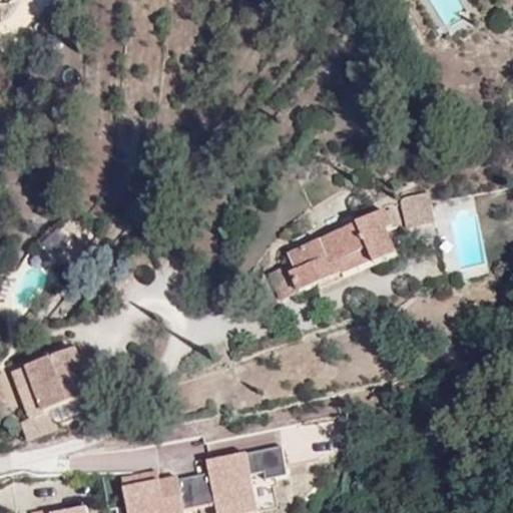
[(512,0),(500,0),(512,22),(512,0)]
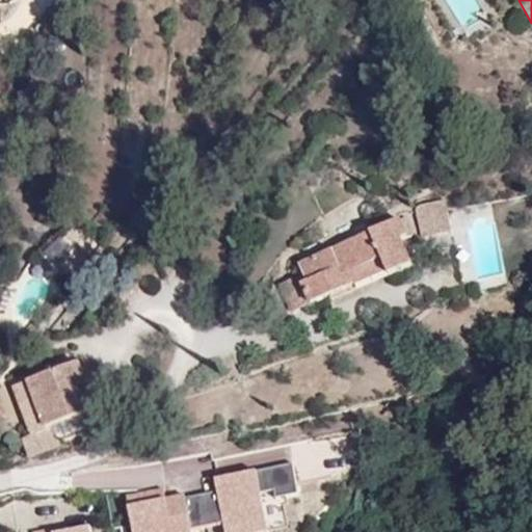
[(422,239),(452,232),(444,200),(414,207),(422,239)]
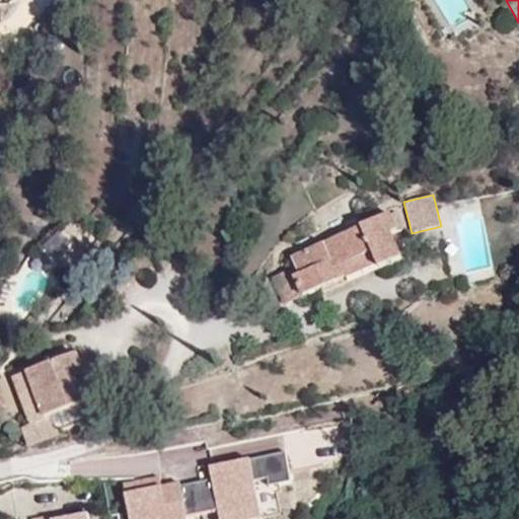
[(392,207),(286,257),(301,307),(423,262),(392,207)]
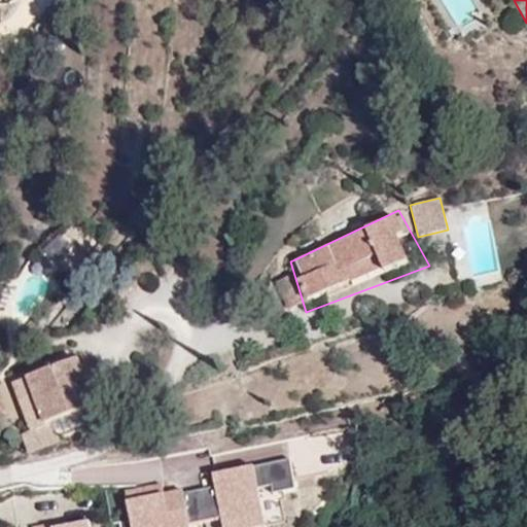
[(91,347),(11,383),(49,437),(113,409),(91,347)]
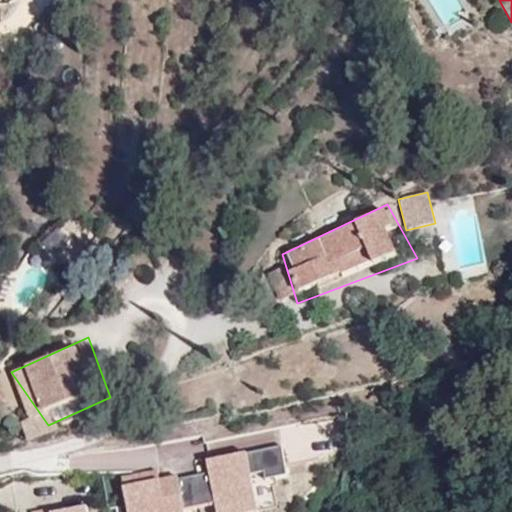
[(218,511),(258,511),(251,478),(286,471),(281,445),(205,460),(208,473),(181,478),(187,508),(217,502),(218,511)]
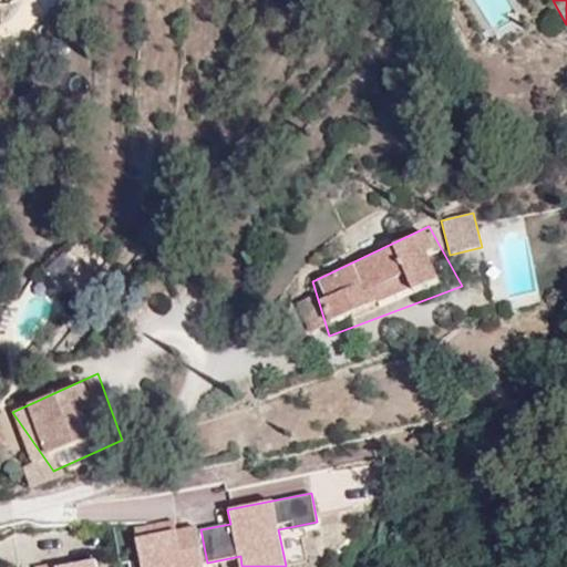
[(134,527),(141,566),(205,566),(195,515),(134,527)]
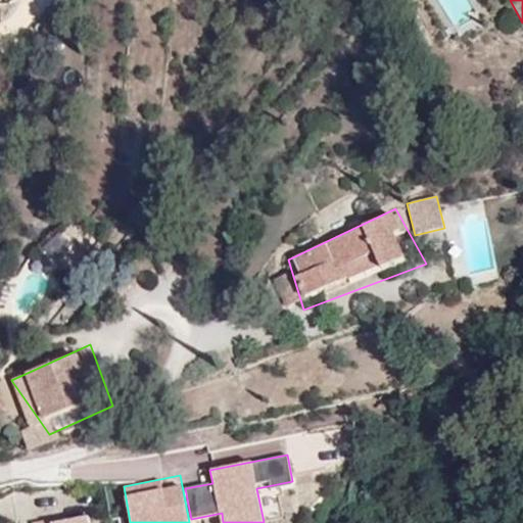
[(92,522),(91,514),(43,522),(92,522)]
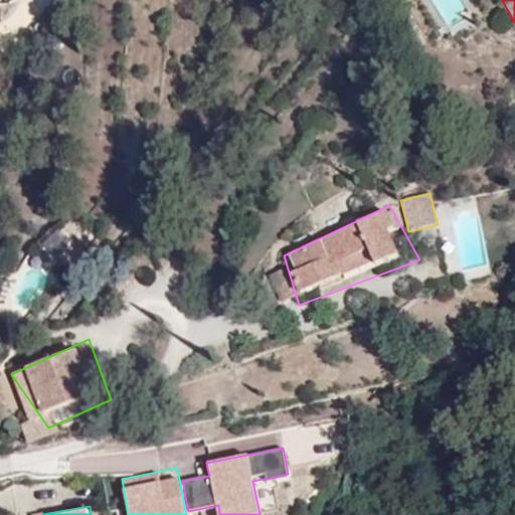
[(216,514),(215,506),(198,510),(199,514),(216,514)]
